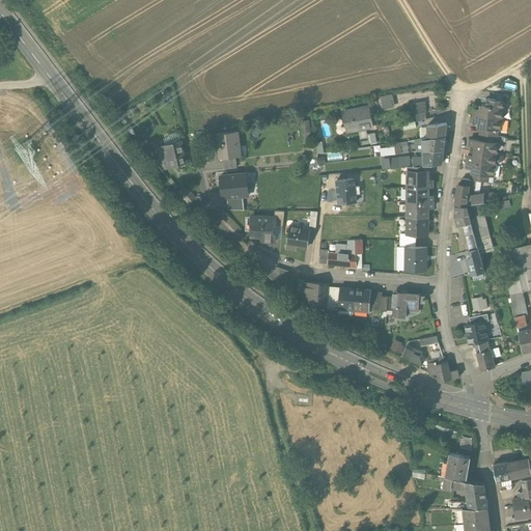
[(392,94),(380,98),(383,111),(395,108),(392,94)]
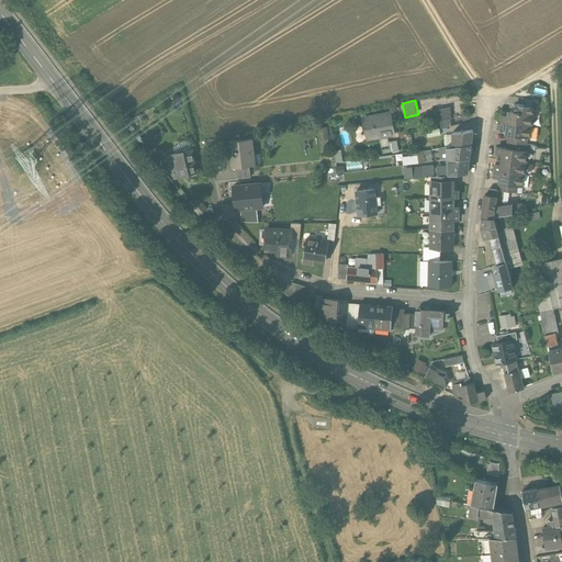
[(532,109),(515,107),(514,112),(531,115),(531,114),(532,109)]
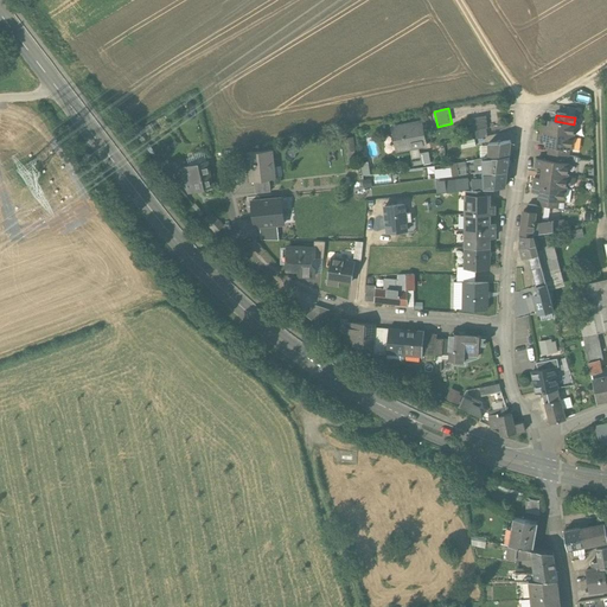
[(555,121),(551,121),(550,121),(549,126),(542,125),(541,133),(573,138),(575,123),(574,123),(574,125),(555,121)]
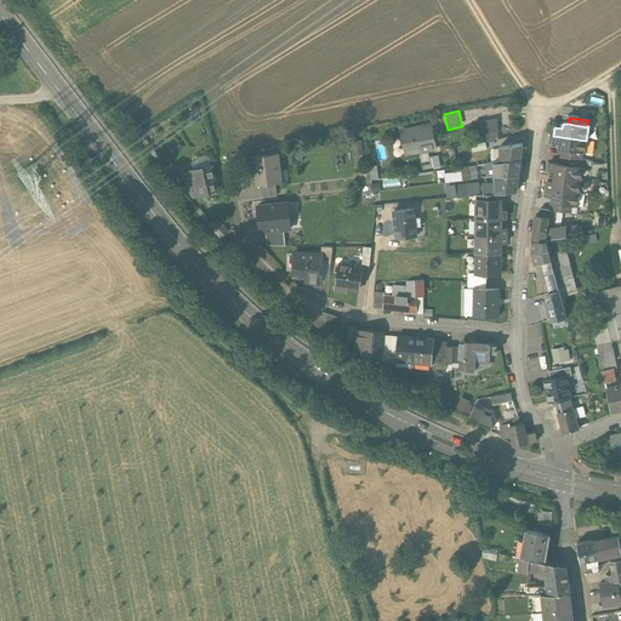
[(429,126),(404,131),(408,154),(433,149),(429,126)]
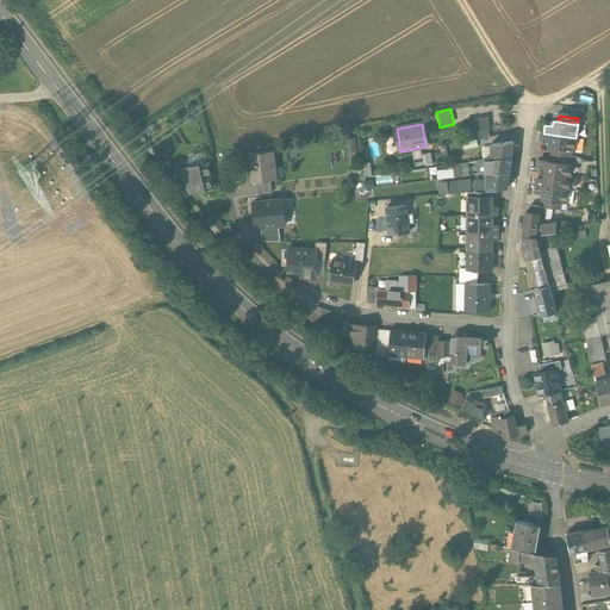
[(489,130),(478,132),(479,139),(490,138),(489,130)]
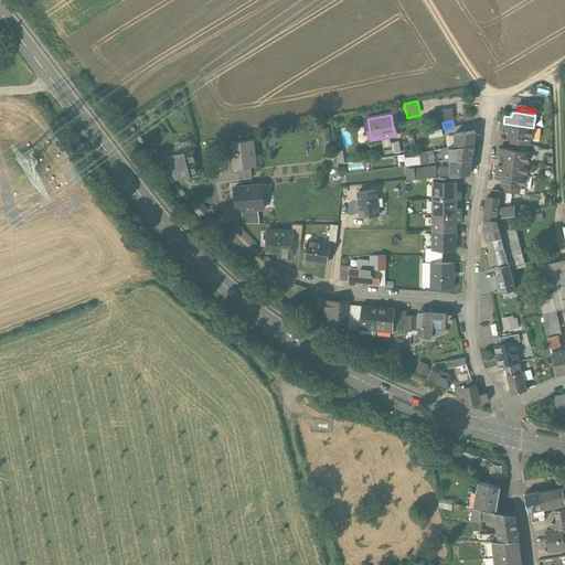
[(533,128),(503,124),(503,131),(510,131),(509,137),(511,137),(529,139),(532,140),(533,128)]
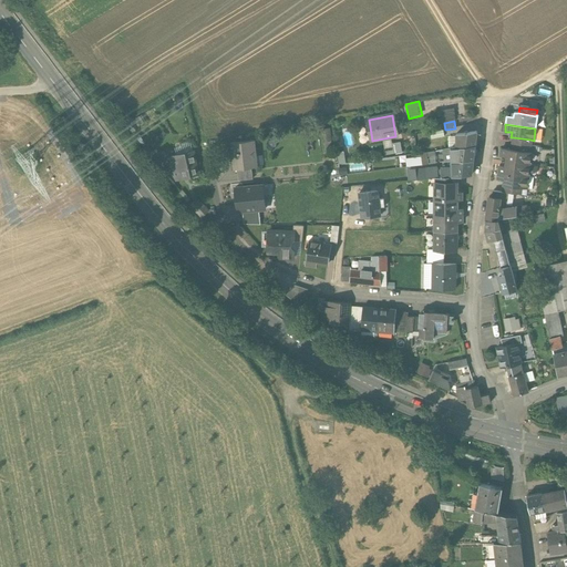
[(443,131),(430,133),(431,140),(444,137),(443,131)]
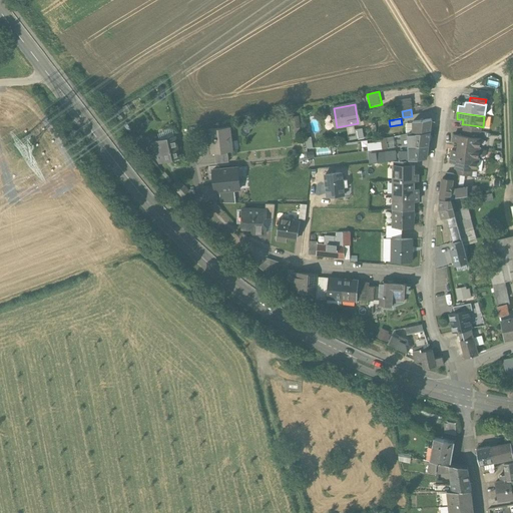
[(432,119),(413,122),(413,127),(413,134),(430,132),(432,119)]
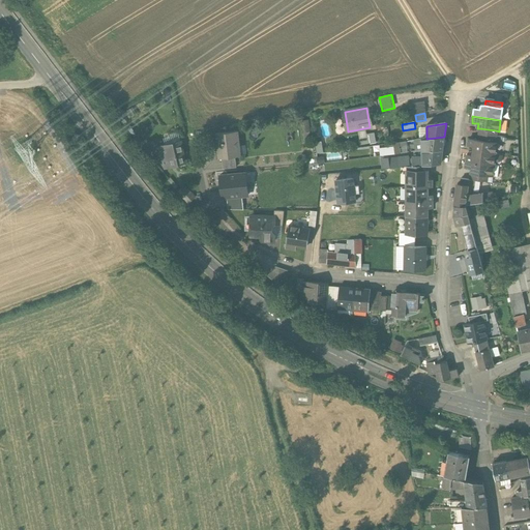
[(415,135),(415,129),(406,130),(408,142),(421,140),(427,139),(427,131),(422,133),(422,134),(415,135)]
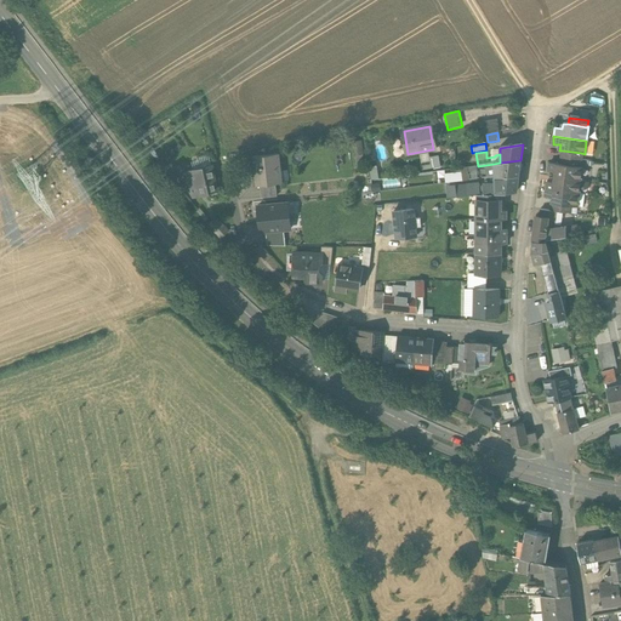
[(278,155),(252,158),(255,184),(260,184),(274,183),(277,182),(275,171),(279,171),(278,155)]
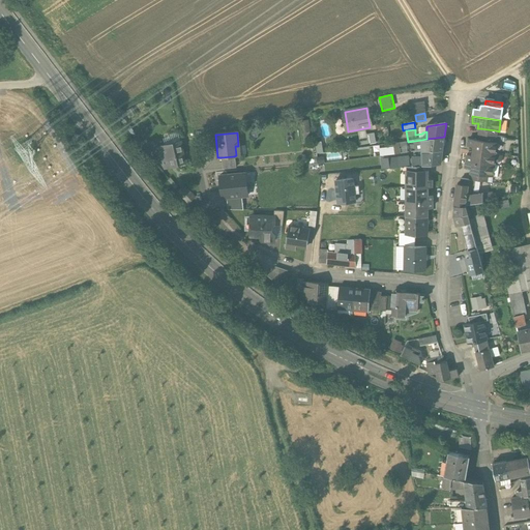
[(427,139),(421,140),(414,141),(415,152),(421,151),(443,150),(444,137),(427,139)]
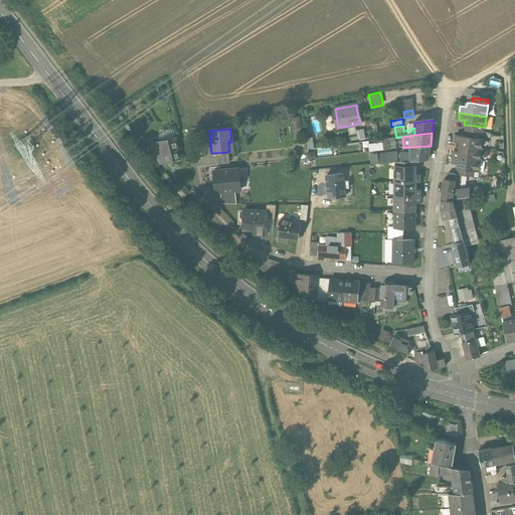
[(465,137),(456,136),(455,143),(461,143),(461,147),(481,150),(483,139),(481,139),(465,137)]
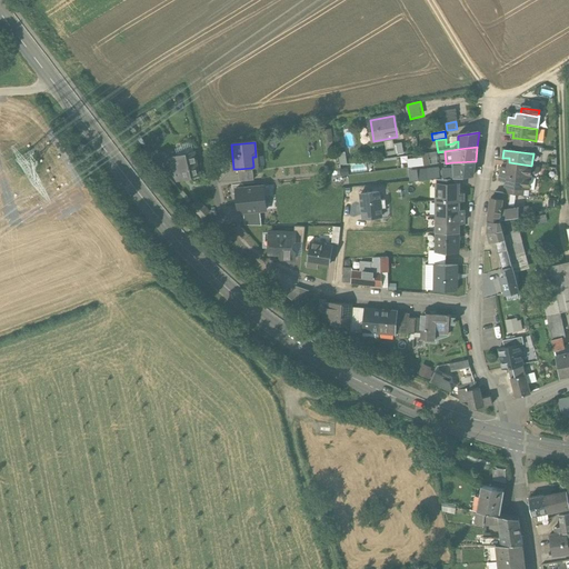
[(436,152),(422,155),(422,158),(418,159),(418,167),(430,166),(429,160),(437,159),(436,152)]
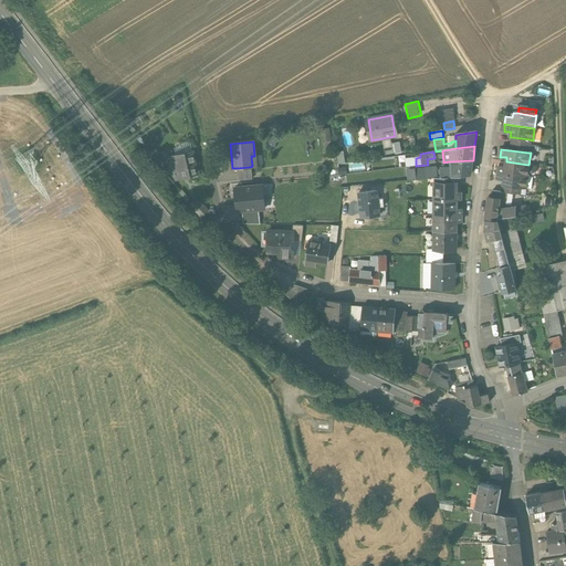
[(191,153),(165,159),(176,179),(197,174),(191,153)]
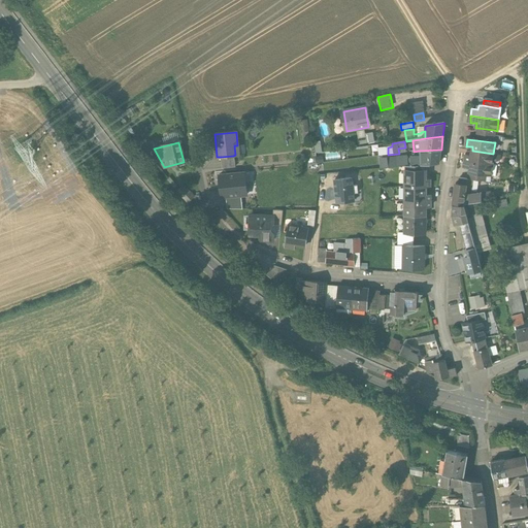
[(441,150),(420,151),(421,158),(410,159),(410,160),(411,165),(417,165),(422,165),(426,164),(439,163),(441,150)]
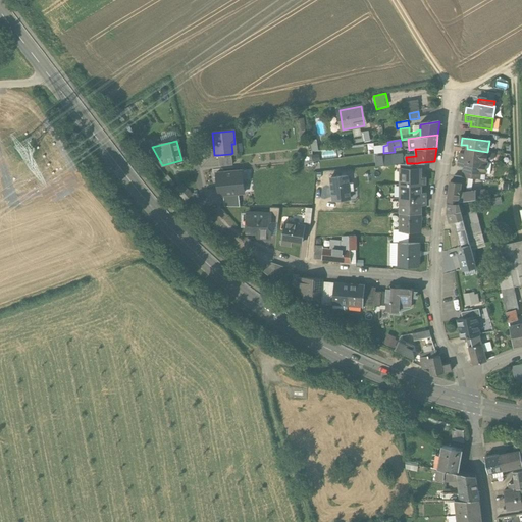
[(487,152),(467,149),(466,154),(460,153),(459,159),(486,163),(487,152)]
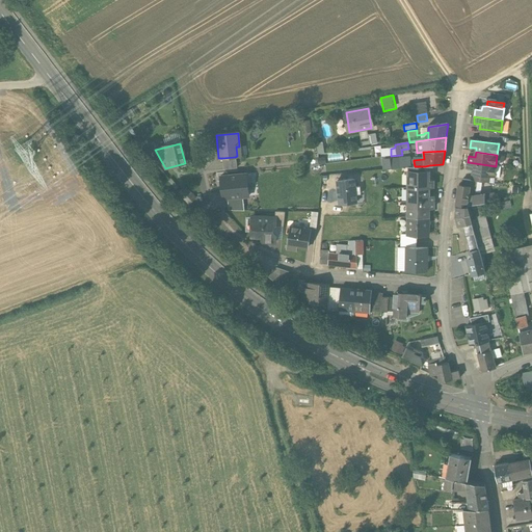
[(235,157),(222,158),(223,170),(236,168),(235,157)]
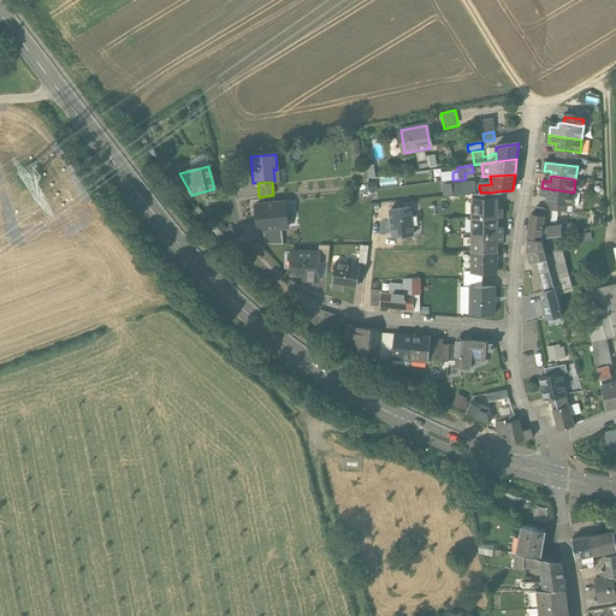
[(375,182),(367,183),(369,191),(378,190),(375,182)]
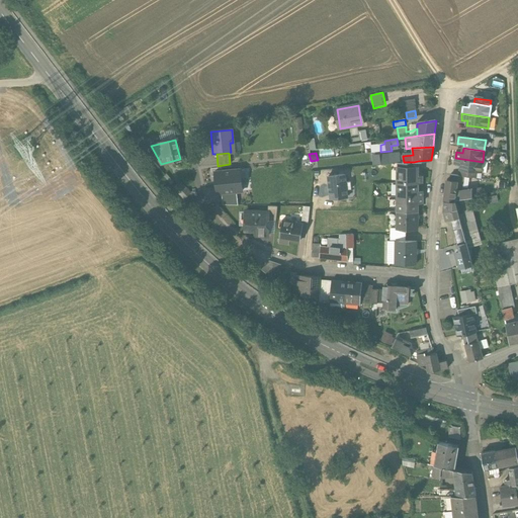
[(400,154),(386,155),(387,158),(380,159),(381,165),(398,163),(404,162),(403,157),(400,157),(400,154)]
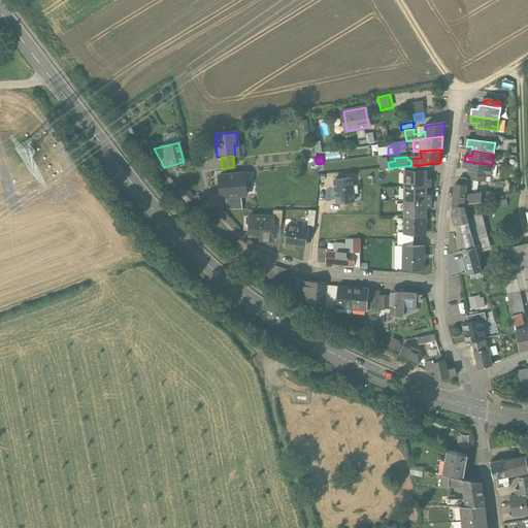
[(492,165),(464,161),(463,168),(469,169),(469,173),(486,175),(490,176),(492,165)]
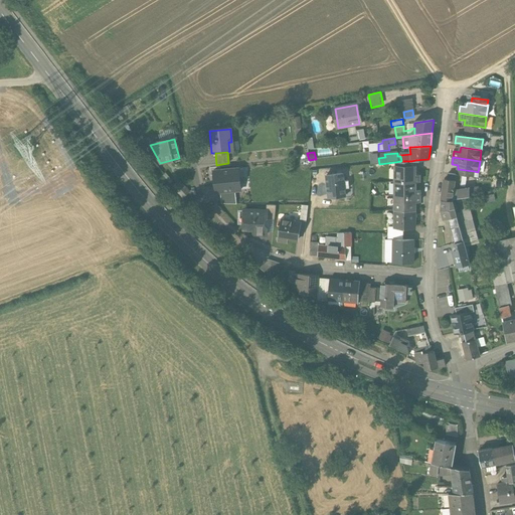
[(415,166),(395,166),(395,182),(415,182),(418,182),(419,176),(417,174),(415,174),(415,166)]
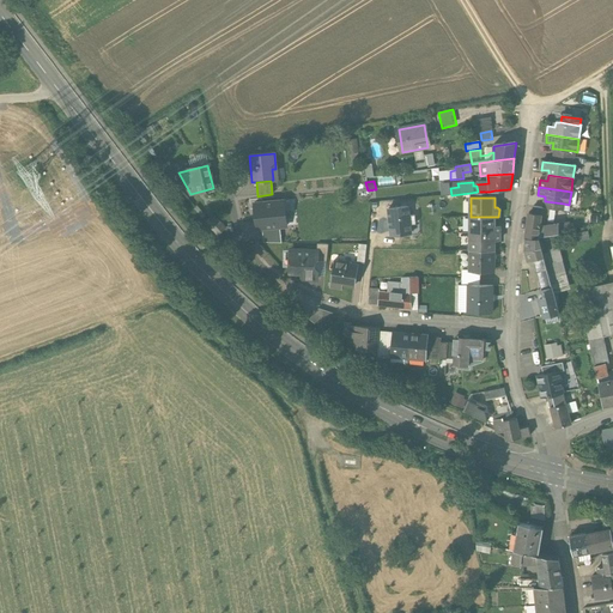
[(258,230),(262,229),(280,228),(286,226),(284,200),(254,204),(258,230)]
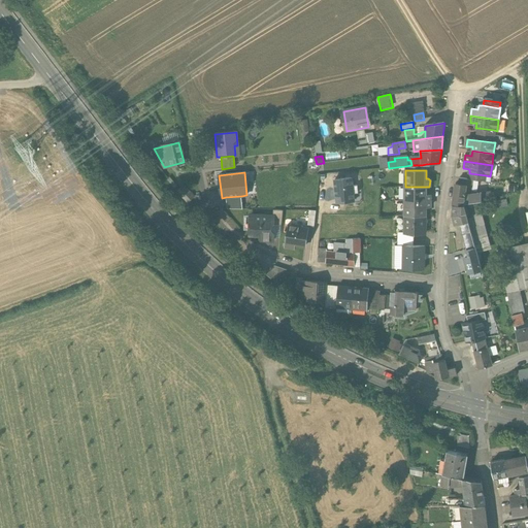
[(486,175),(469,173),(468,179),(472,179),(485,182),(486,175)]
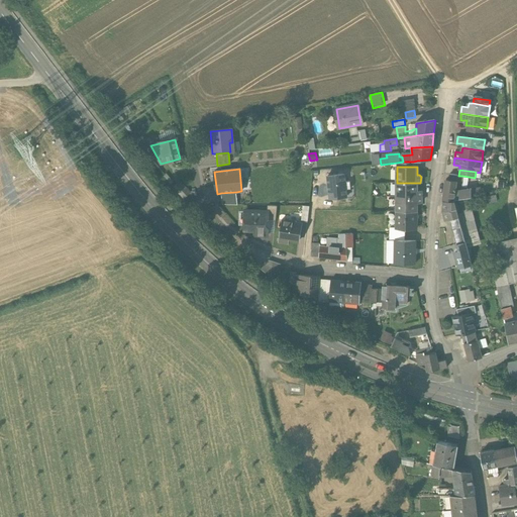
[(343,174),(328,176),(330,198),(346,197),(345,189),(350,189),(349,181),(344,182),(343,174)]
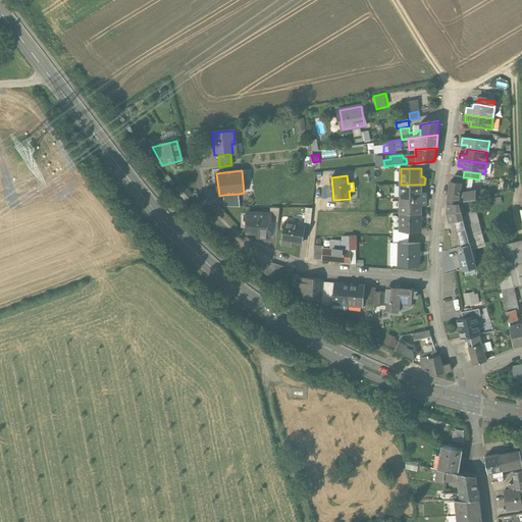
[(463,177),(454,176),(453,183),(461,184),(459,193),(465,193),(467,177),(463,177)]
